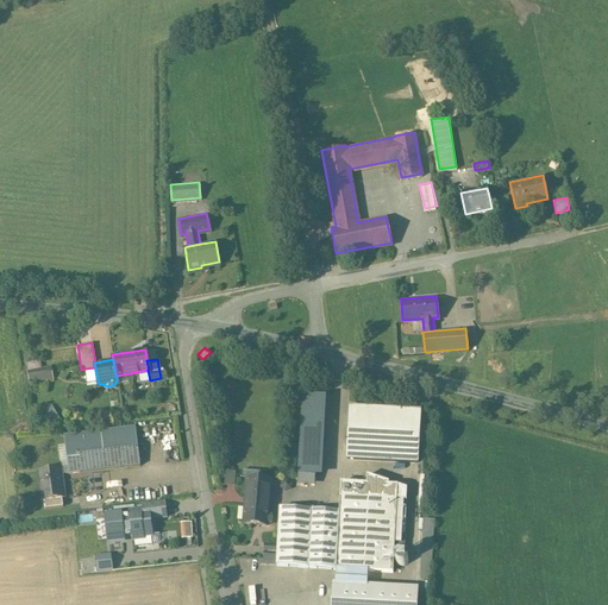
[(51,365),(26,369),(27,379),(52,376),(51,365)]
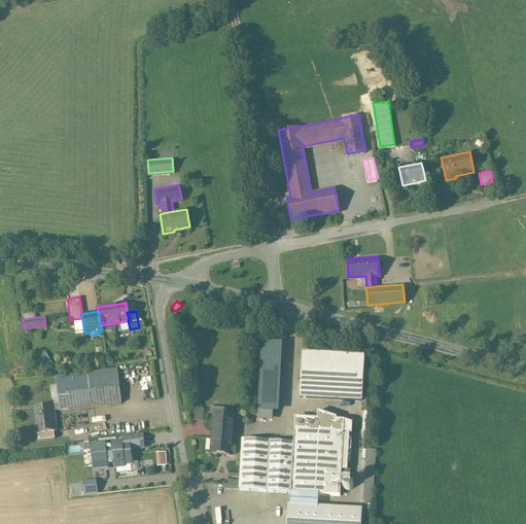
[(82,318),(74,319),(75,329),(84,328),(82,318)]
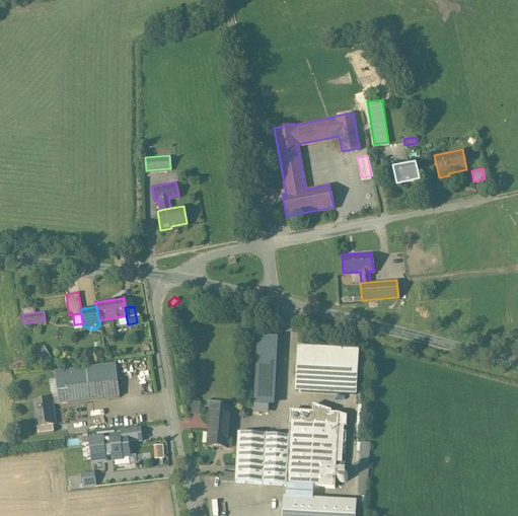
[(276,336),(255,335),(253,402),(274,403),(276,336)]
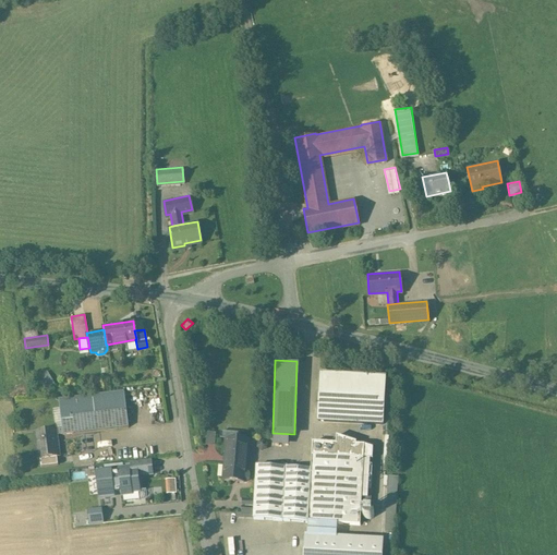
[(385,378),(319,374),(317,418),(382,421),(385,378)]
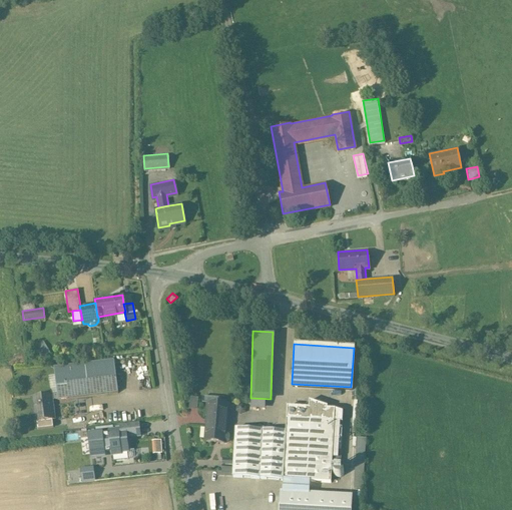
[(113,358),(53,366),(57,393),(57,398),(117,391),(113,358)]
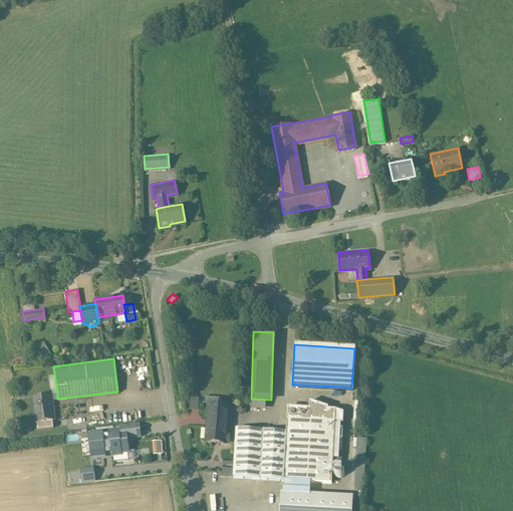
[(57,394),(31,397),(35,422),(36,422),(37,428),(52,427),(52,420),(54,419),(51,399),(57,399),(57,394)]
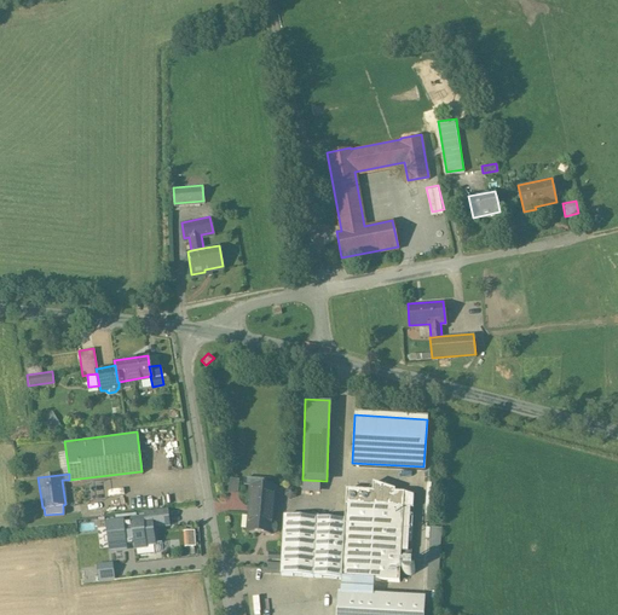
[(229,489),(238,489),(240,476),(229,476),(229,489)]
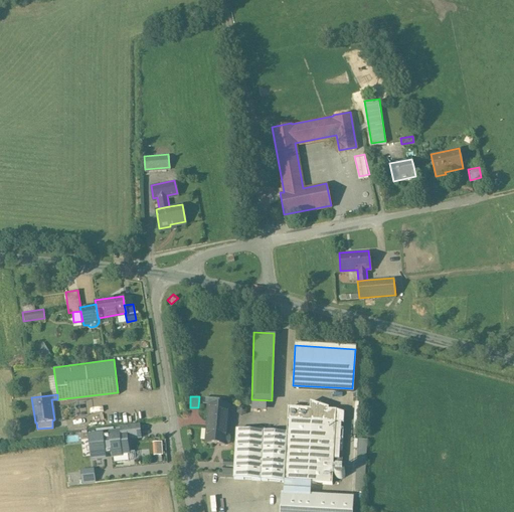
[(227,404),(208,402),(207,415),(208,415),(206,441),(224,443),(224,442),(226,442),(228,440),(229,436),(227,433),(227,430),(225,430),(227,404)]
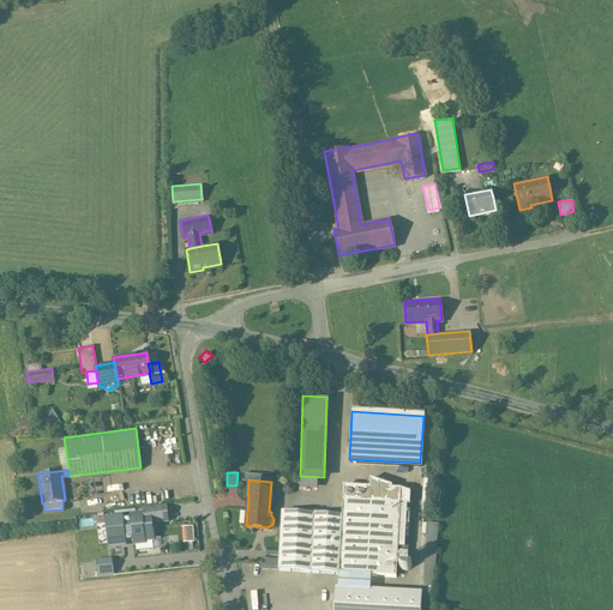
[(164,503),(143,506),(144,517),(149,515),(150,521),(167,519),(164,503)]
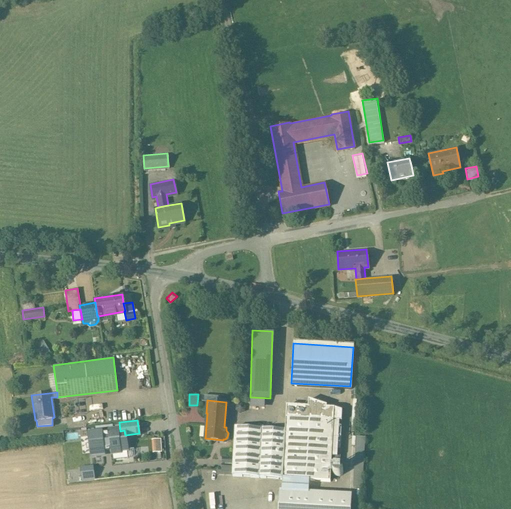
[(101,431),(88,432),(91,455),(103,453),(103,451),(111,450),(112,458),(127,457),(126,449),(125,435),(124,430),(120,431),(117,431),(117,429),(109,430),(109,432),(101,433),(101,431)]
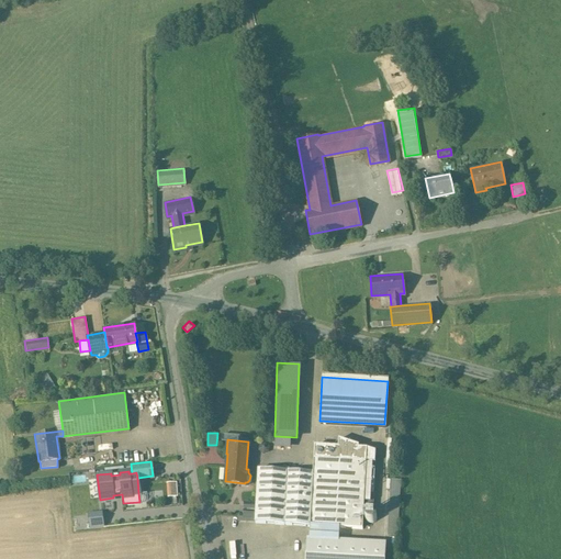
[(168,494),(178,493),(177,480),(167,480),(168,494)]
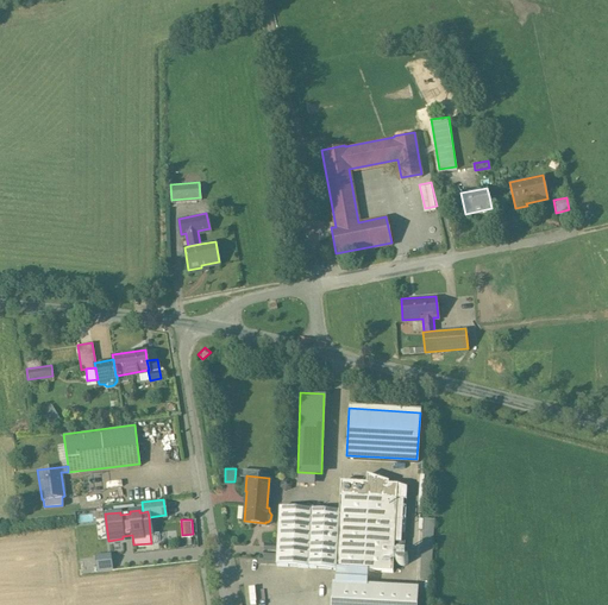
[(277,542),(264,542),(264,556),(276,558),(277,542)]
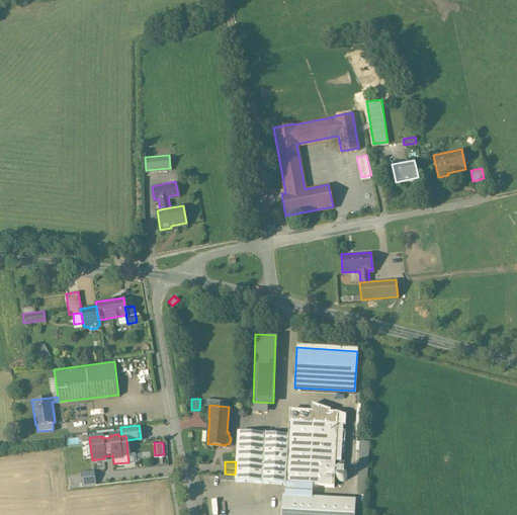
[(366,465),(358,465),(357,491),(365,491),(366,465)]
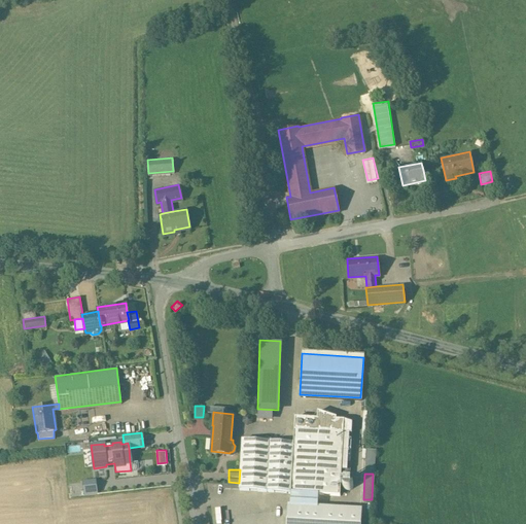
[(352,485),(352,483),(352,481),(351,479),(349,478),(347,478),(347,477),(345,478),(344,479),(343,479),(342,481),(342,483),(342,485),(343,487),(345,488),(347,488),(349,488),(351,487),(352,485)]
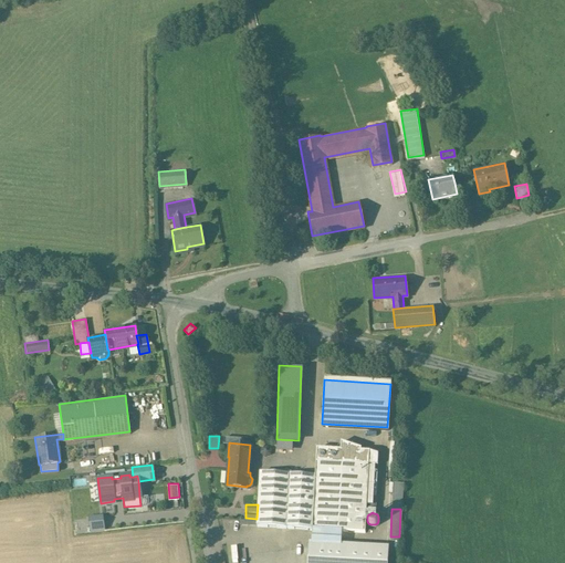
[(102,515),(89,517),(91,530),(103,529),(102,515)]
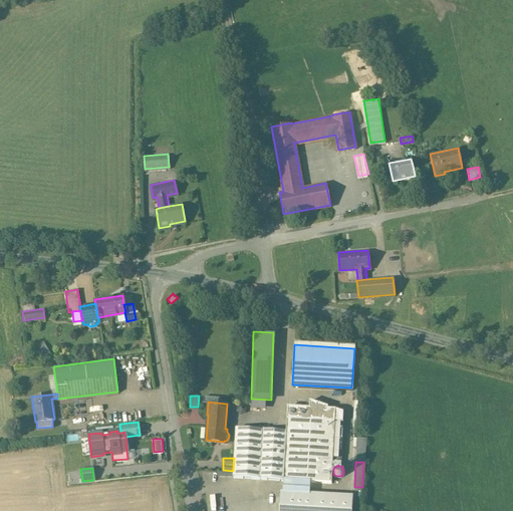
[(350,510),(351,496),(280,492),(279,510),(350,510)]
